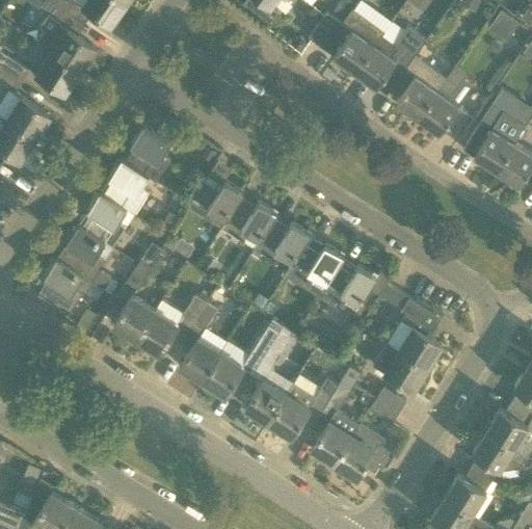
[(60,25),(67,15),(45,0),(40,9),(50,16),(42,28),(46,30),(37,43),(51,51),(51,52),(80,71),(96,48),(76,35),(67,29),(60,25)]
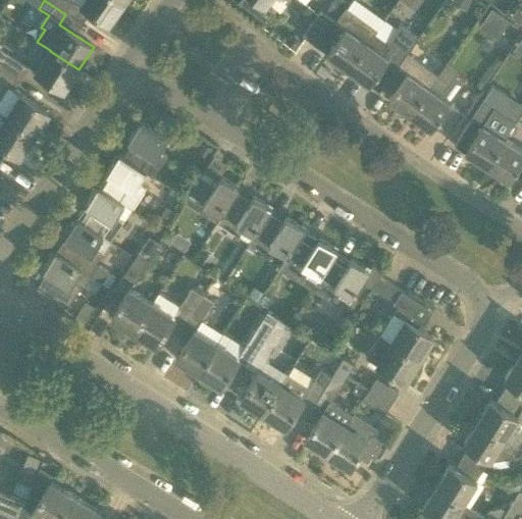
[(44,0),(65,14),(73,2),(70,0),(44,0)]
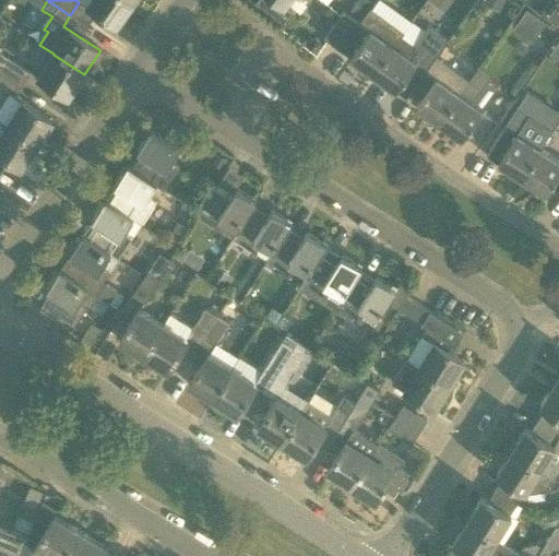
[(133,3),(128,0),(91,0),(87,6),(117,27),(133,3)]
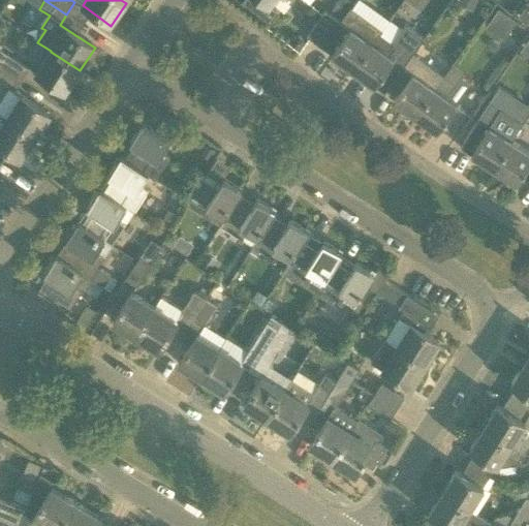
[(270,25),(279,13),(270,6),(274,0),(247,0),(244,4),(270,25)]
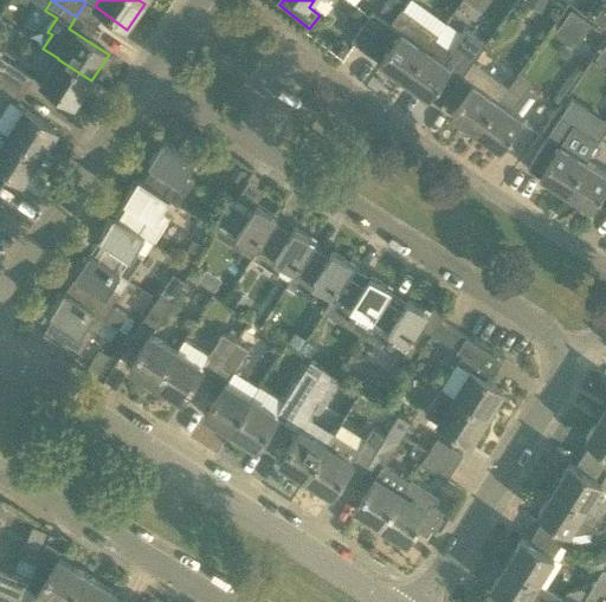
[(438,37),(403,11),(391,27),(369,56),(380,64),(405,83),(438,37)]
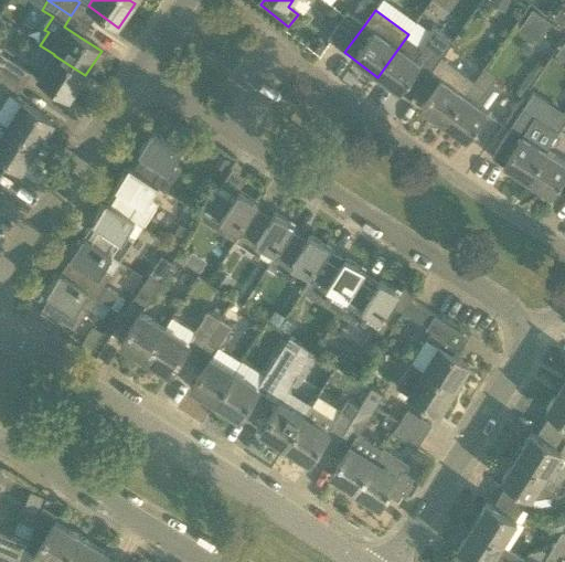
[(552,25),(532,12),(519,31),(539,44),(552,25)]
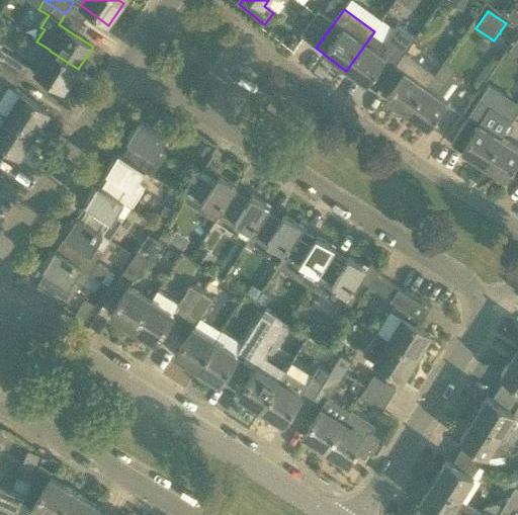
[(319,12),(300,37),(316,48),(334,23),(319,12)]
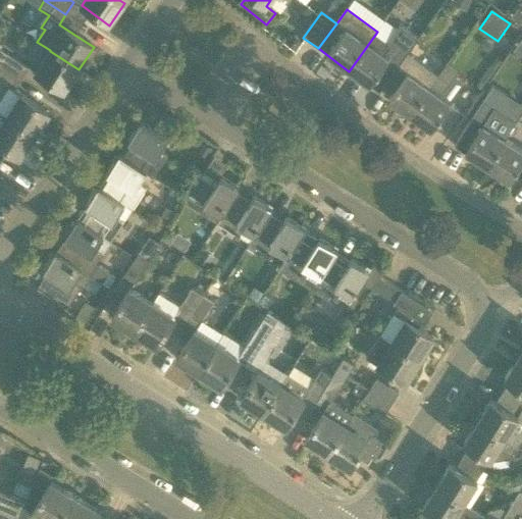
[(407,54),(418,40),(401,28),(387,45),(375,36),(378,32),(377,32),(349,71),(370,87),(373,81),(383,88),(408,55),(407,54)]
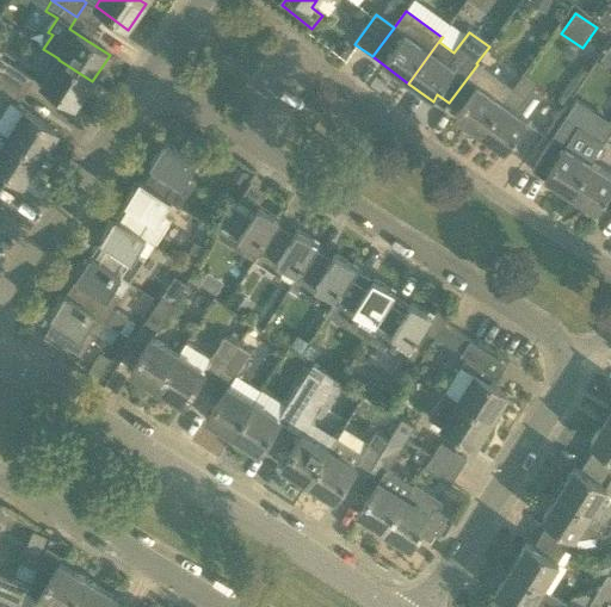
[(0,75),(25,93),(34,81),(1,60),(0,59),(0,75)]
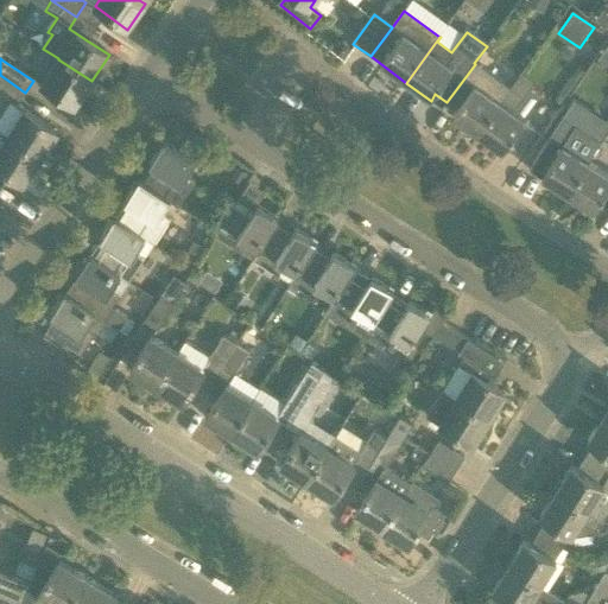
[(75,107),(92,81),(58,59),(42,86),(75,107)]
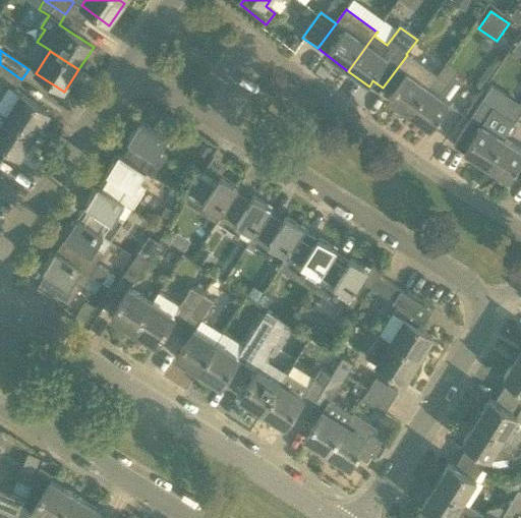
[(410,116),(438,77),(407,55),(383,88),(392,95),(388,100),(410,116)]
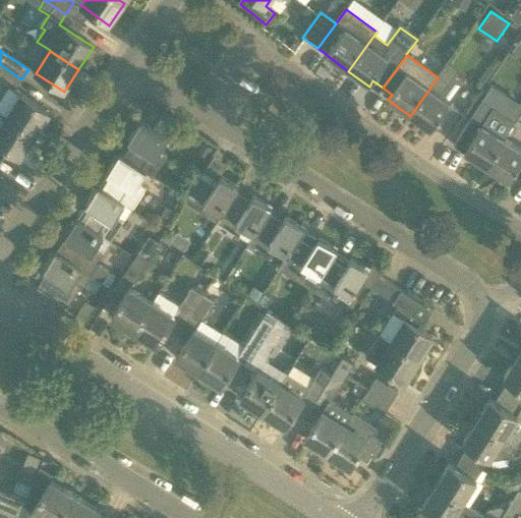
[(21,79),(0,64),(0,80),(10,88),(14,91),(21,79)]
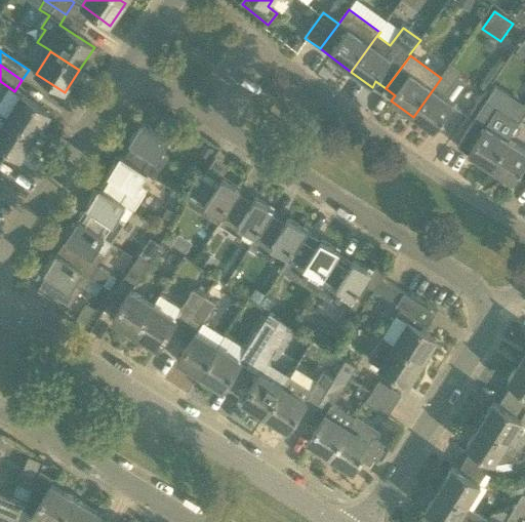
[(458,77),(459,75),(449,68),(441,78),(413,117),(434,132),(438,126),(448,133),(462,114),(452,107),(453,105),(468,83),(458,77)]
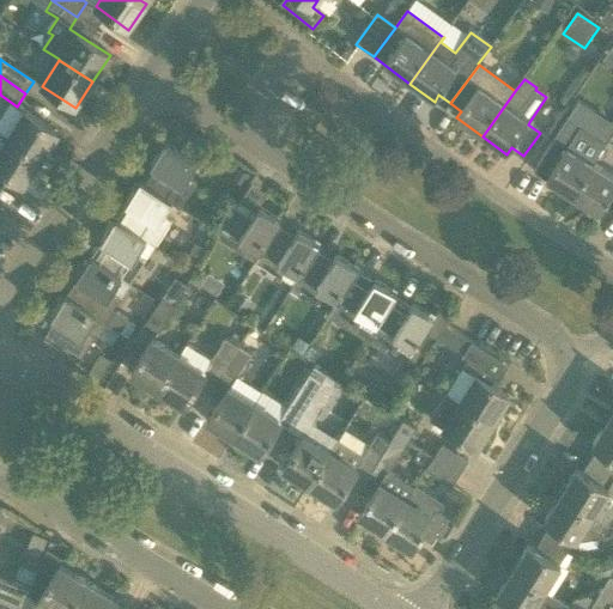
[(25,111),(7,138),(41,160),(58,134),(25,111)]
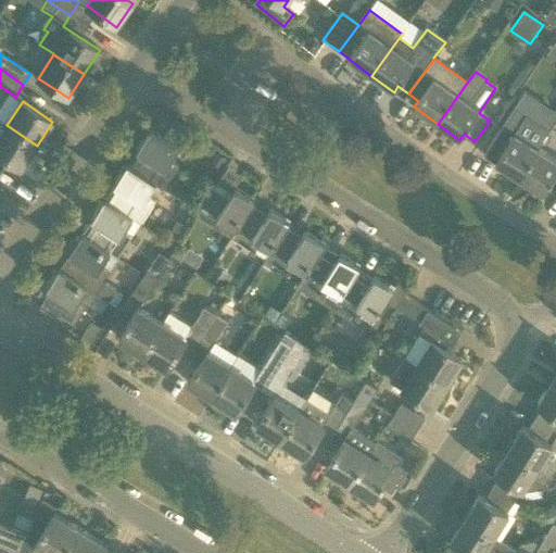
[(519,179),(538,151),(536,150),(550,130),(516,109),(484,158),(519,179)]
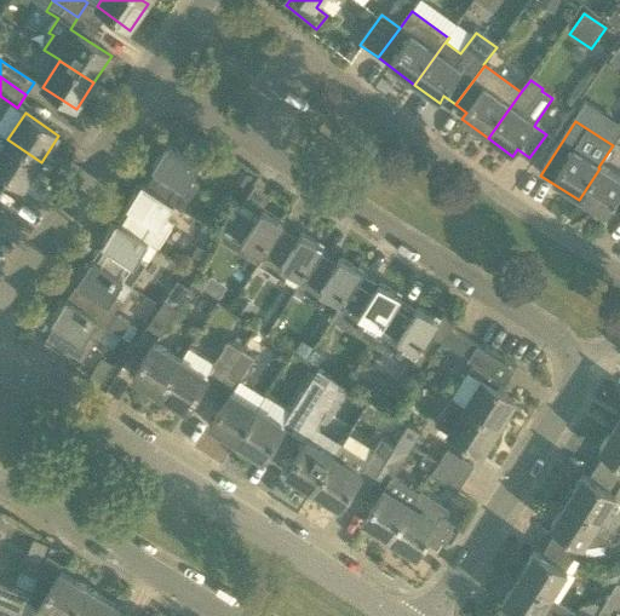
[(0,172),(24,189),(41,162),(7,139),(0,150),(0,172)]
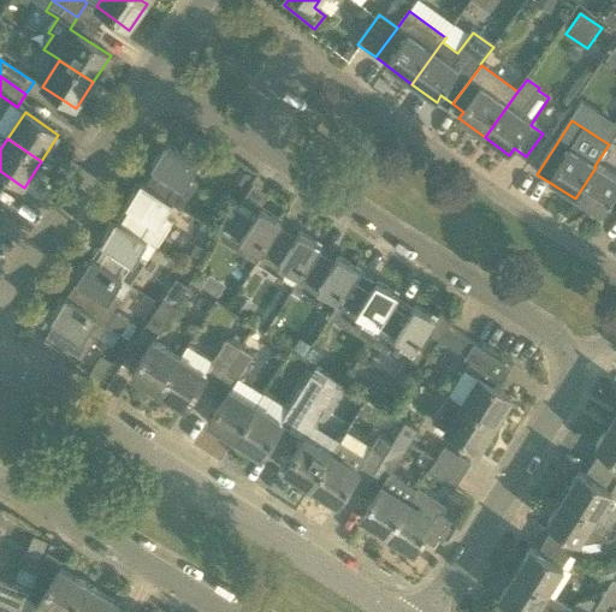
[(181,211),(197,185),(189,180),(197,166),(166,146),(152,167),(160,173),(150,189),(171,205),(181,211)]
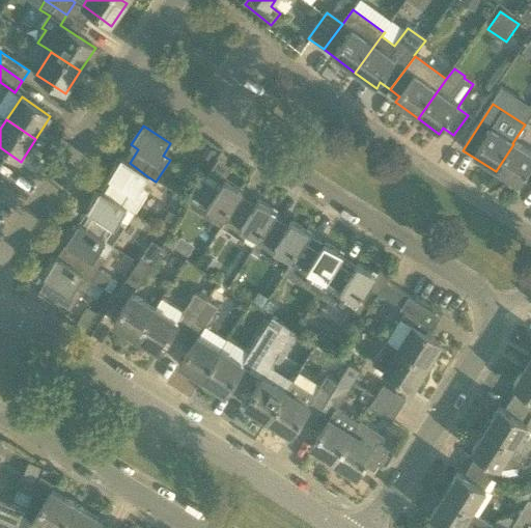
[(530,185),(530,155),(513,144),(496,171),(519,186),(522,179),(530,185)]
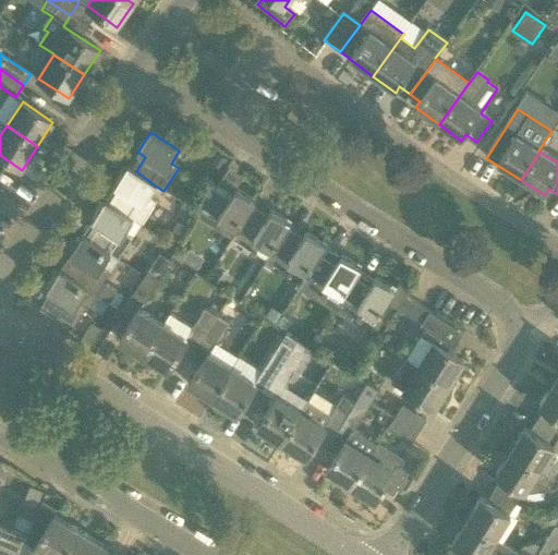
[(216,154),(210,163),(222,170),(228,161),(216,154)]
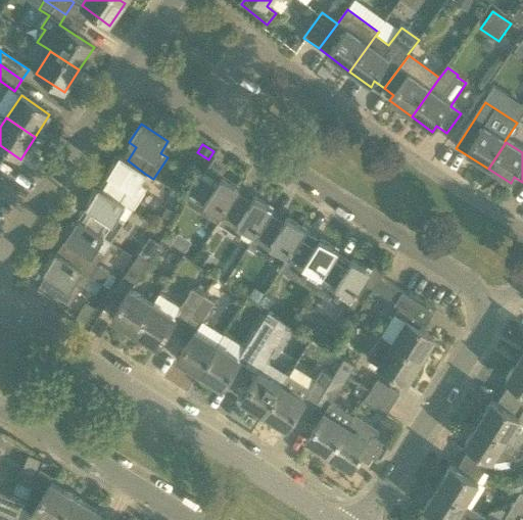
[(132,210),(146,190),(138,185),(145,174),(128,160),(120,156),(107,175),(115,180),(106,193),(124,205),(132,210)]
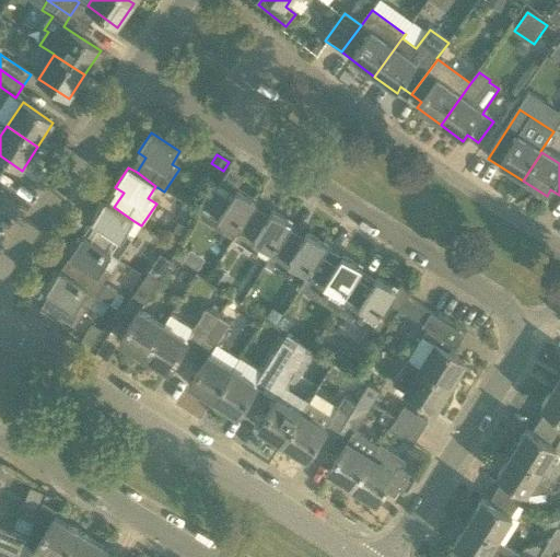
[(232,199),(218,189),(220,186),(219,185),(198,218),(222,232),(234,241),(253,212),(257,204),(237,190),(232,199)]
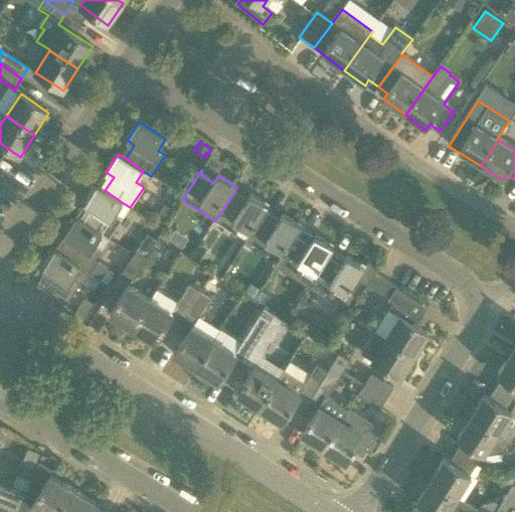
[(123,218),(115,213),(122,202),(105,190),(97,185),(84,204),(93,209),(83,222),(76,217),(75,218),(109,239),(123,218)]
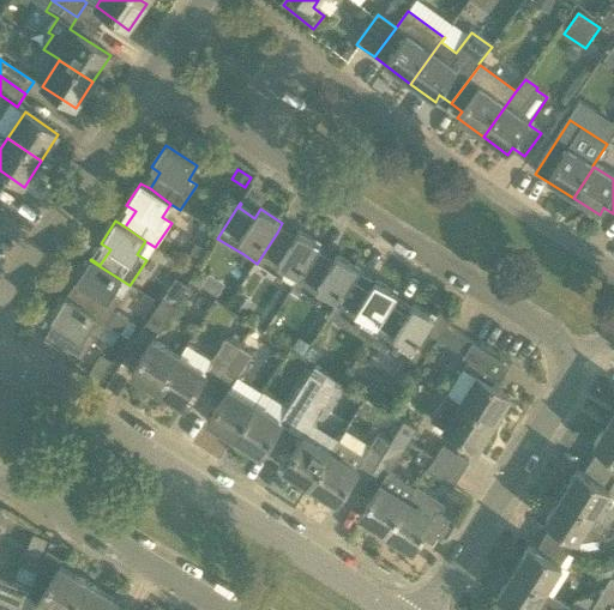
[(257,264),(282,279),(287,271),(301,279),(315,257),(320,248),(299,234),(293,242),(277,233),(257,264)]
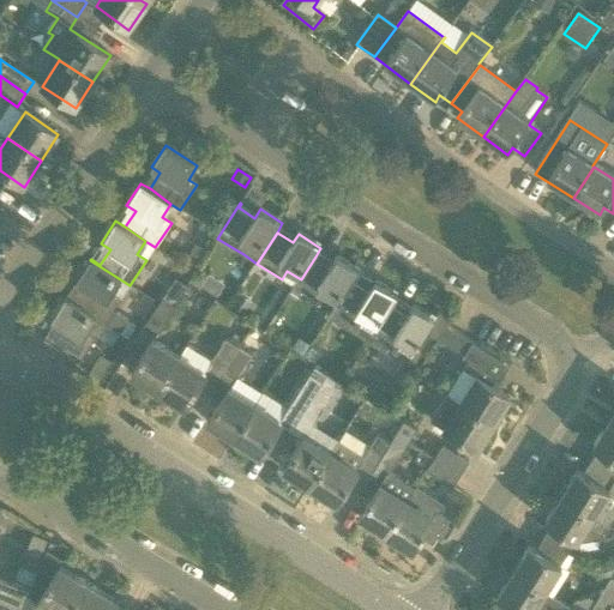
[(196,272),(208,252),(196,245),(184,266),(196,272)]
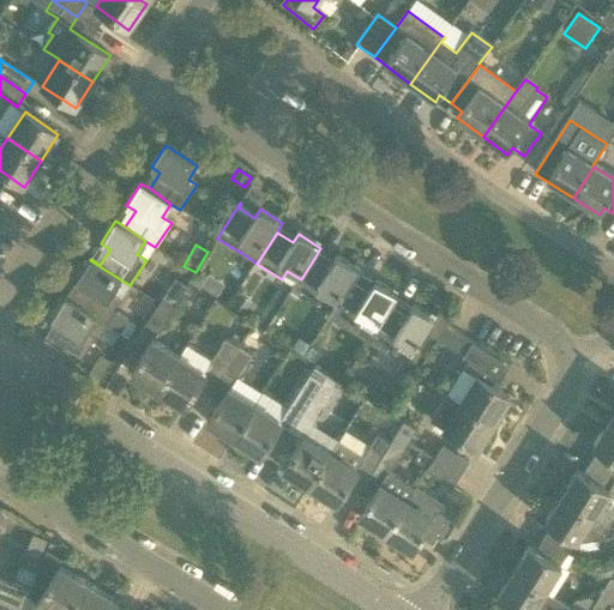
[(326,296),(338,303),(359,272),(337,258),(331,267),(315,257),(301,279),(295,288),(321,305),(326,296)]
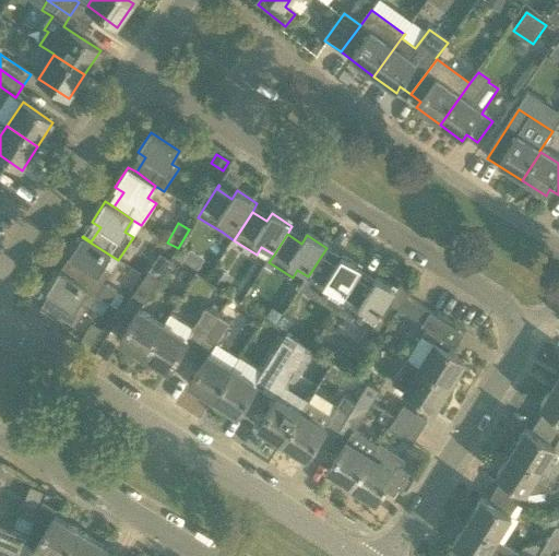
[(118,260),(82,237),(78,244),(72,241),(66,252),(70,256),(69,257),(71,257),(63,268),(62,268),(59,272),(96,296),(96,295),(109,304),(117,293),(103,284),(118,260)]
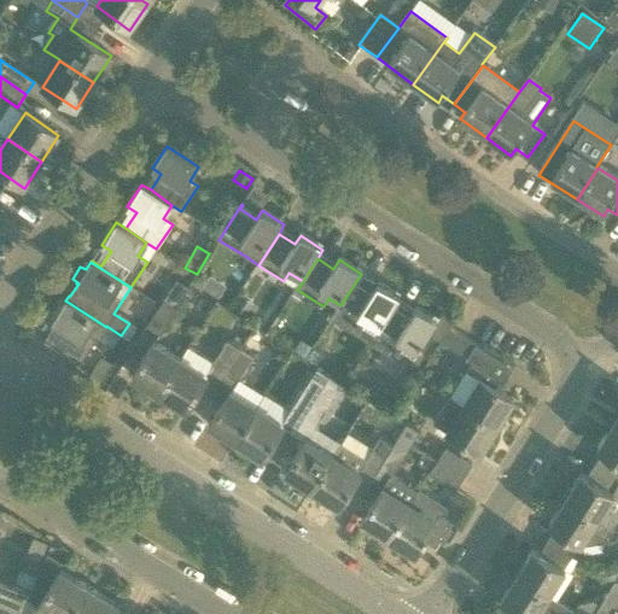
[(380,329),(395,307),(401,298),(378,284),(377,287),(360,276),(362,274),(361,274),(340,305),(334,314),(362,331),(367,321),(380,329)]
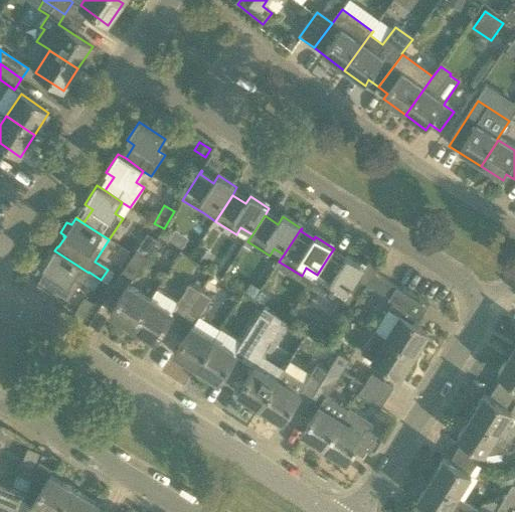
[(146,259),(157,240),(148,235),(137,252),(146,259)]
